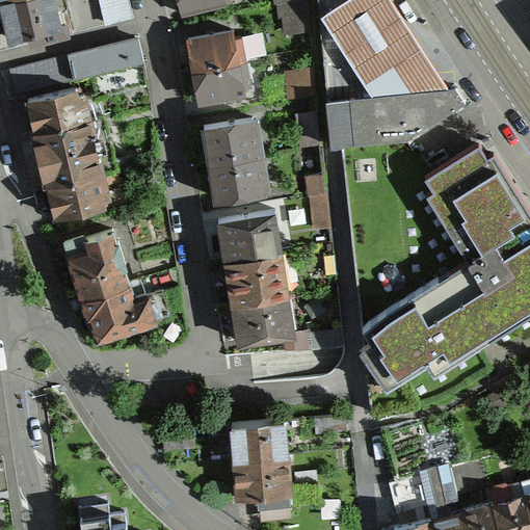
[(5,42),(60,28),(53,0),(0,0),(0,22),(5,42)]
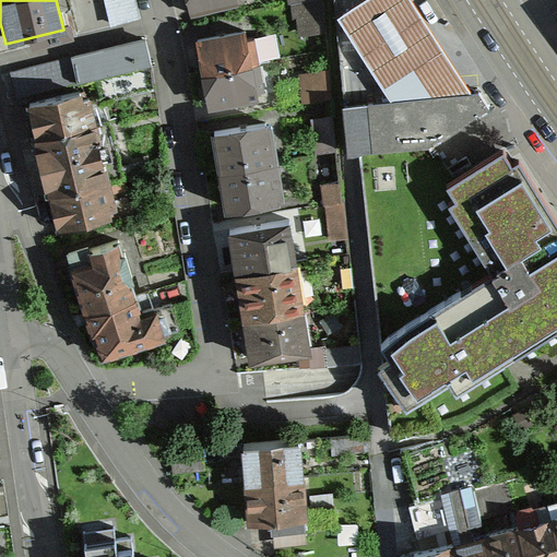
[(139,22),(133,0),(102,0),(108,28),(139,22)]
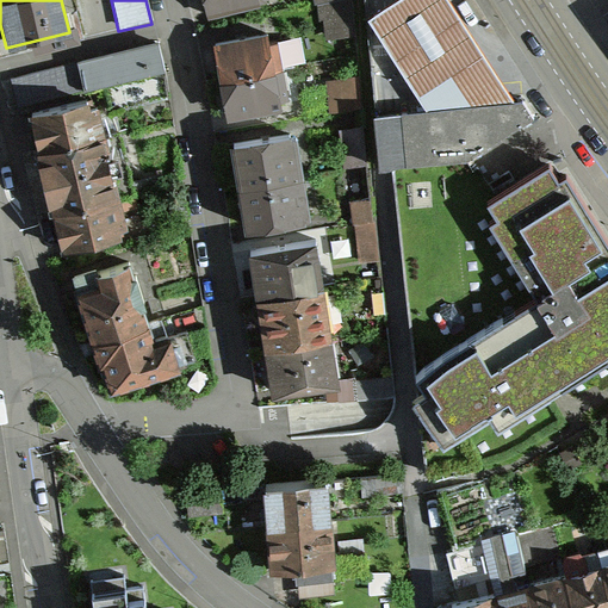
[(200,0),(204,12),(248,0),(200,0)]
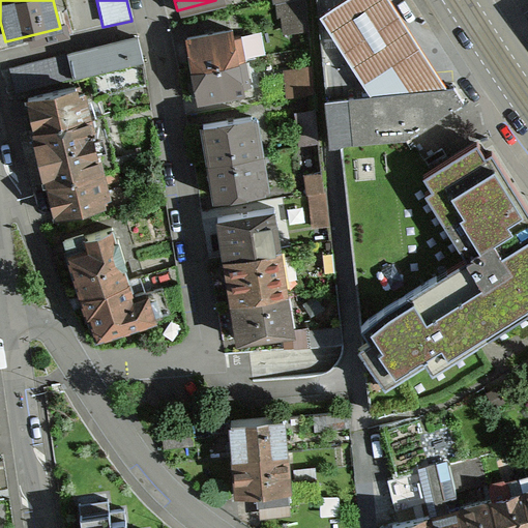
[(308,34),(303,0),(300,0),(273,6),(275,20),(279,20),(282,37),(308,34)]
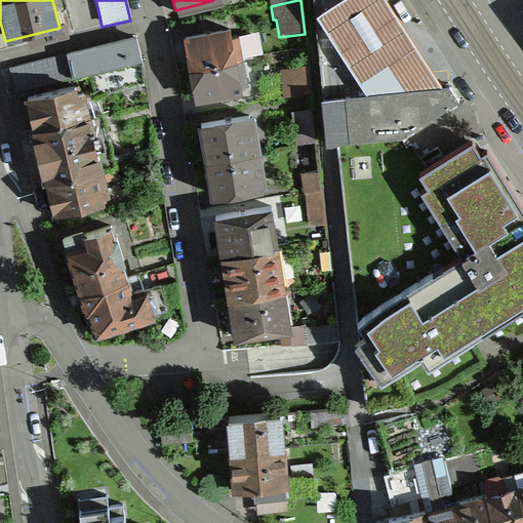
[(440,88),(381,0),(339,0),(317,15),(364,95),(440,88)]
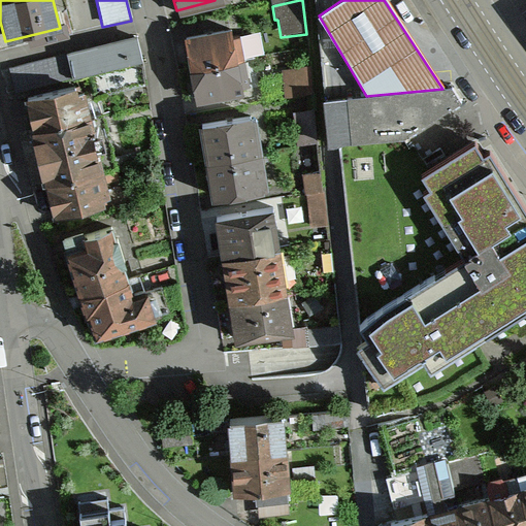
[(230,30),(182,39),(194,102),(241,93),(230,30)]
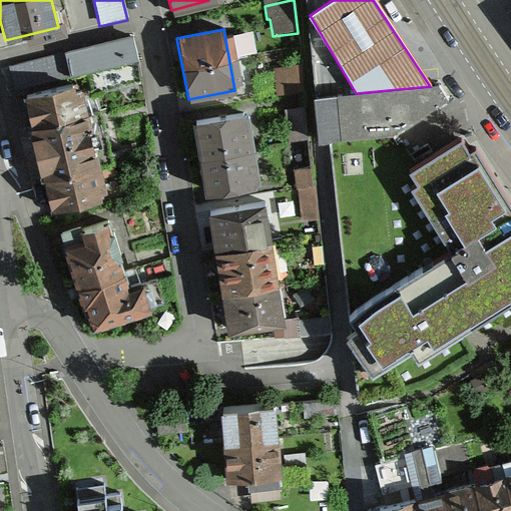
[(137,60),(132,35),(8,66),(14,90),(137,60)]
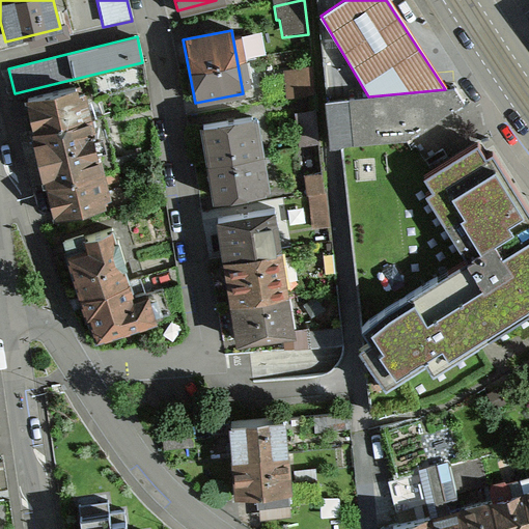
[(314,94),(310,66),(281,71),(285,98),(314,94)]
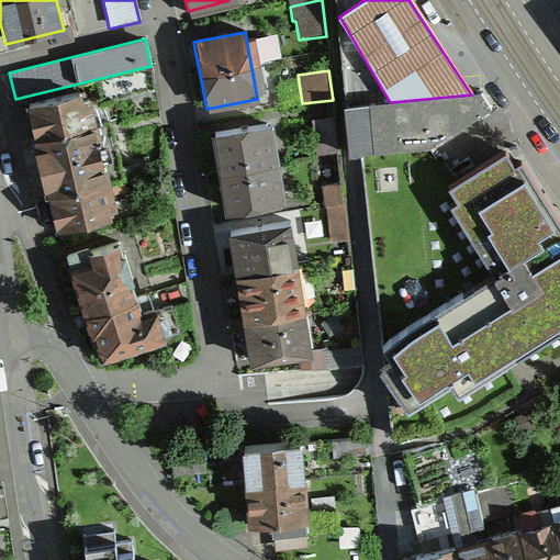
[(57,234),(116,220),(85,90),(24,105),(30,125),(40,167),(52,215),(57,234)]
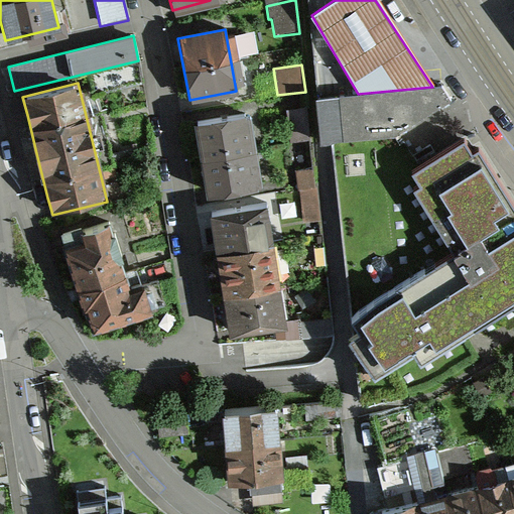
[(358,94),(314,98),(320,143),(330,143),(352,332),(348,335),(353,343),(358,400),(429,391),(480,365),(462,335),(512,303),(513,305),(513,203),(476,142),(469,149),(461,134),(410,164),(393,134),(448,102),(439,86),(432,87),(358,94)]
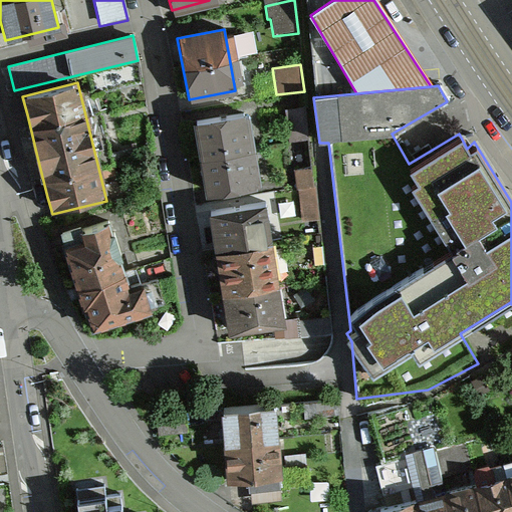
[(317,220),(303,106),(283,109),(287,142),(282,143),(287,173),(293,172),(296,190),(300,222),(317,220)]
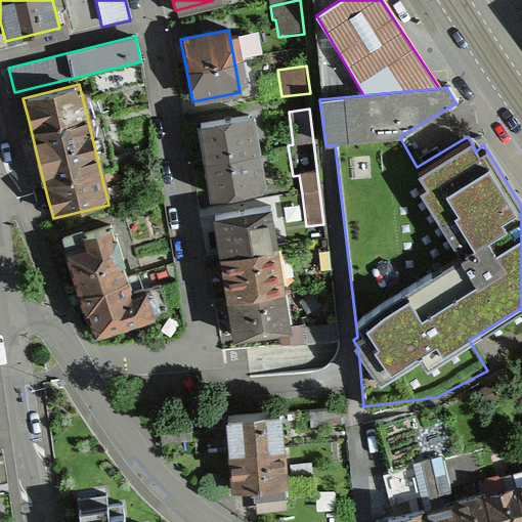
[(248,115),(194,125),(208,196),(261,185),(248,115)]
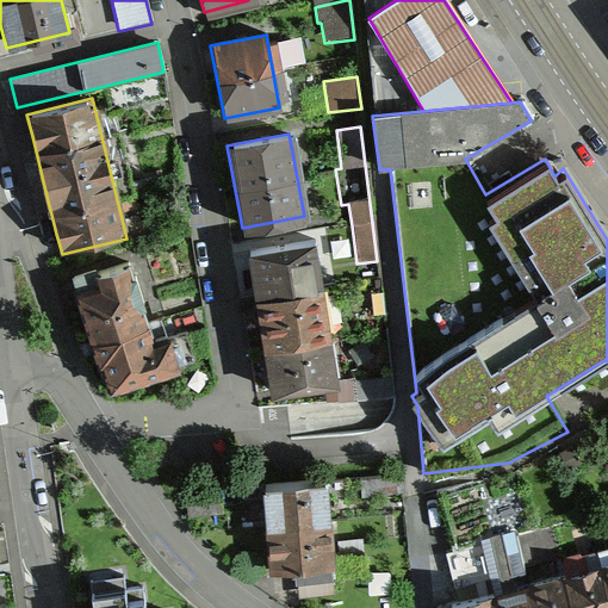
[(315,240),(247,250),(254,297),(323,285),(315,240)]
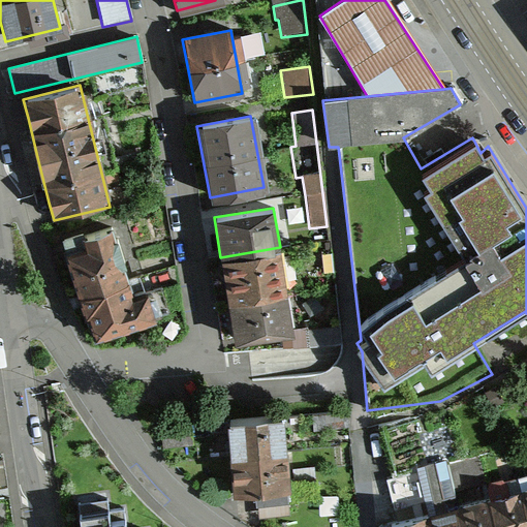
[(80,237),(83,247),(63,253),(92,340),(154,319),(145,291),(144,288),(130,292),(109,227),(80,237)]
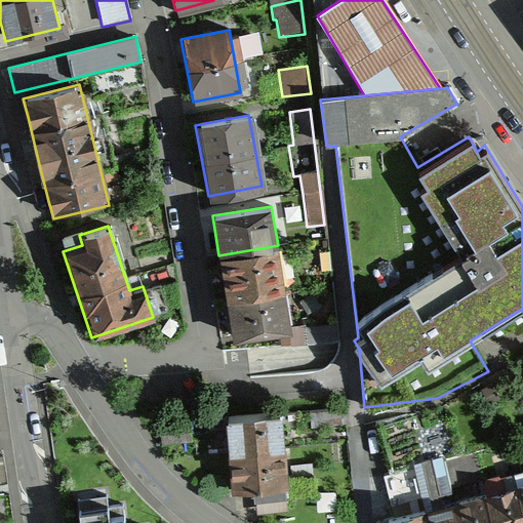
[(284,289),(278,245),(218,255),(226,299),(284,289)]
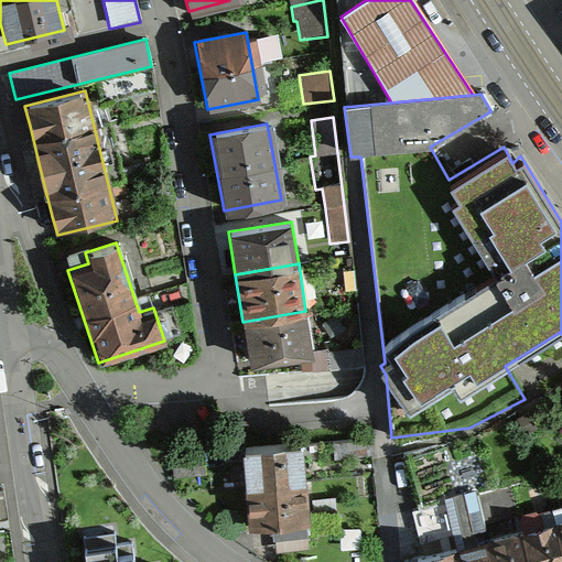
[(305,311),(242,322),(249,363),(312,355),(305,311)]
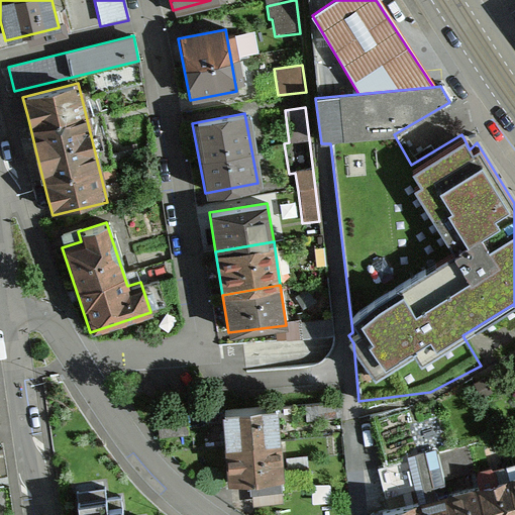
[(276,409),(221,413),(227,484),(249,482),(251,506),(283,504),(276,409)]
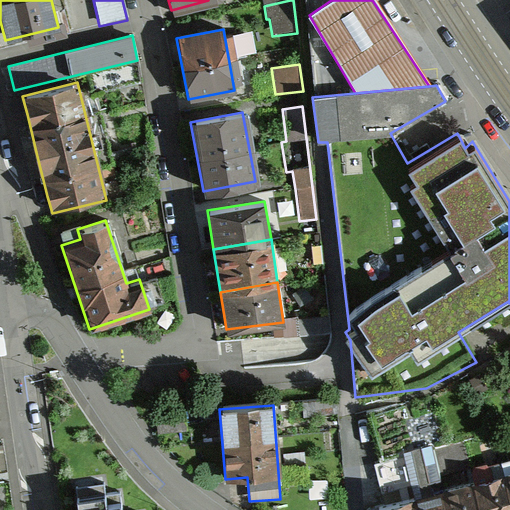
[(509,509),(509,469),(373,505),(374,509),(509,509)]
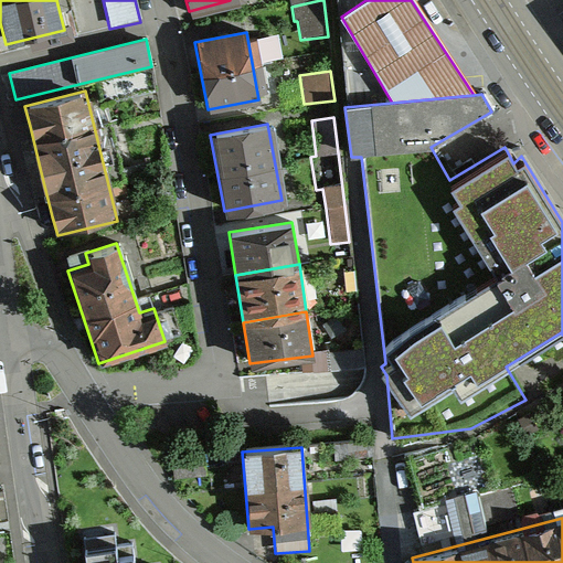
[(134,562),(130,543),(115,545),(113,533),(84,539),(87,562),(134,562)]
